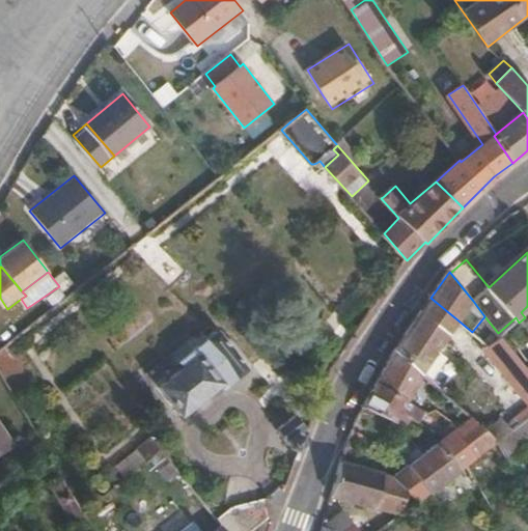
[(451,333),(460,322),(431,298),(422,310),(451,333)]
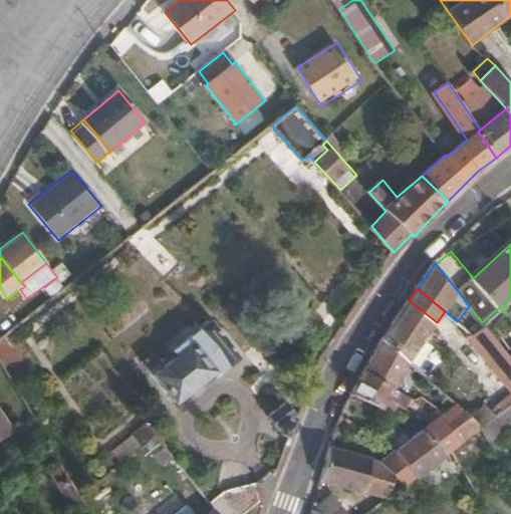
[(437,322),(409,300),(396,318),(384,339),(410,361),(436,324),(437,322)]
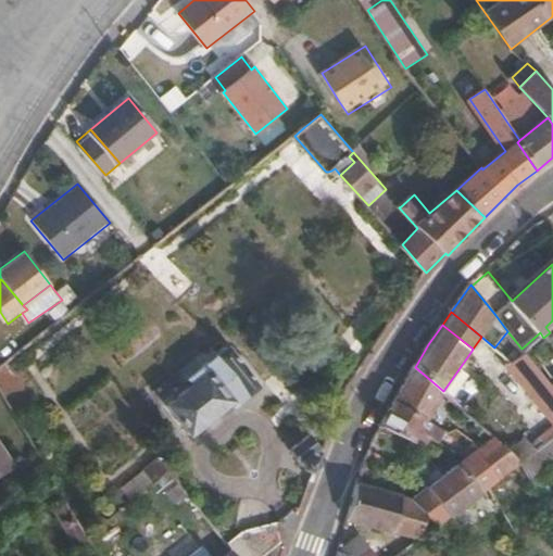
[(193,386),(168,406),(191,436),(233,404),(236,407),(249,396),(249,397),(262,387),(229,346),(188,379),(193,386)]
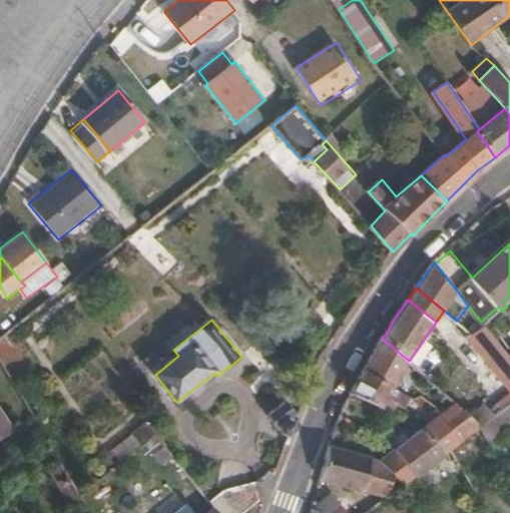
[(501,346),(484,325),(471,335),(467,338),(484,358),(501,346)]
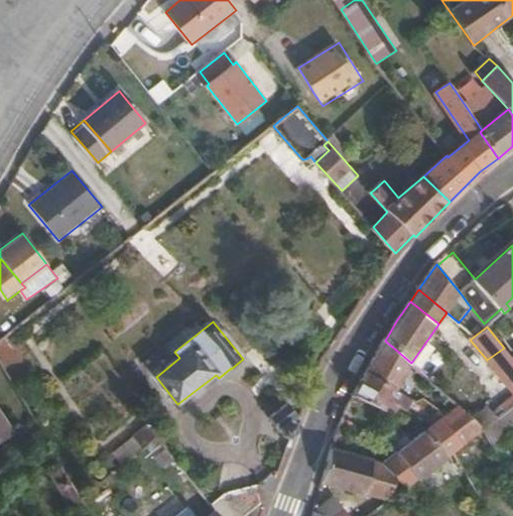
[(411,363),(385,341),(375,357),(366,372),(397,390),(411,363)]
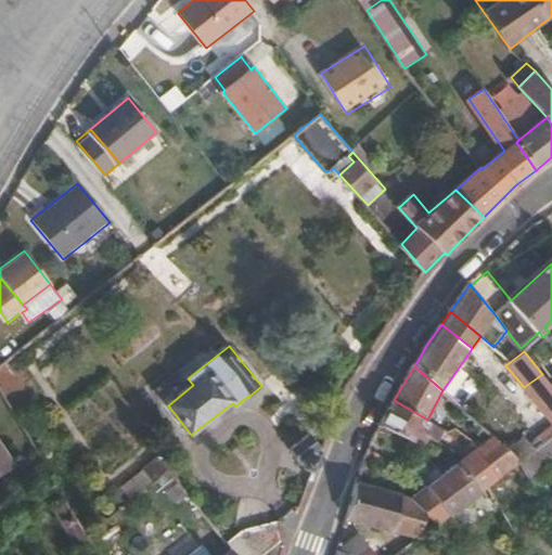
[(544,444),(551,439),(551,384),(542,374),(524,387),(551,421),(551,427),(539,436),(544,444)]
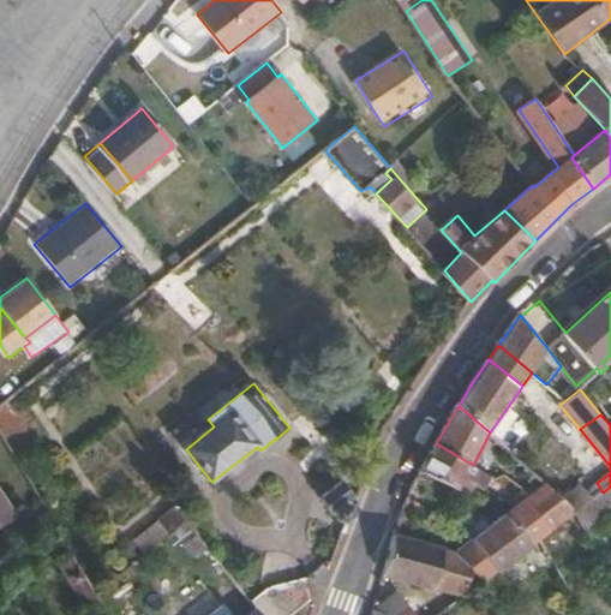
[(473,465),(436,443),(421,470),(457,489),(465,477),(474,483),(481,470),(473,465)]
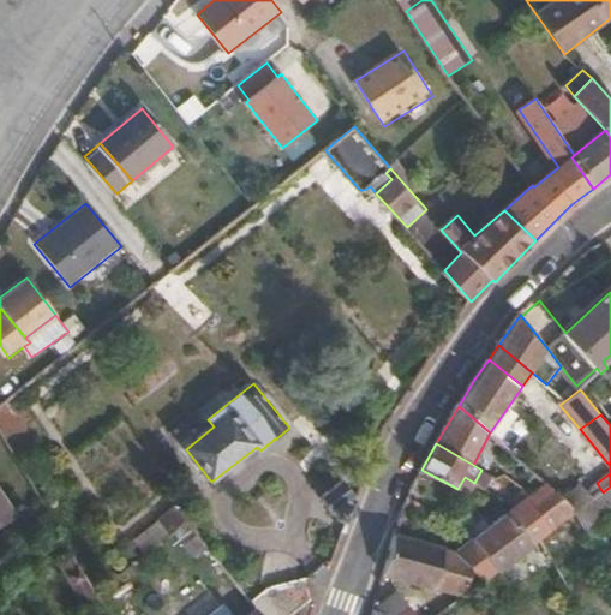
[(481,470),(474,483),(487,490),(493,477),(481,470)]
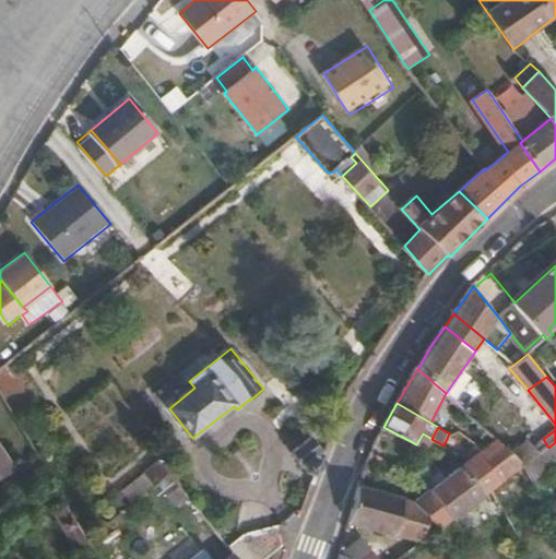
[(0,430),(0,474),(21,461),(0,430)]
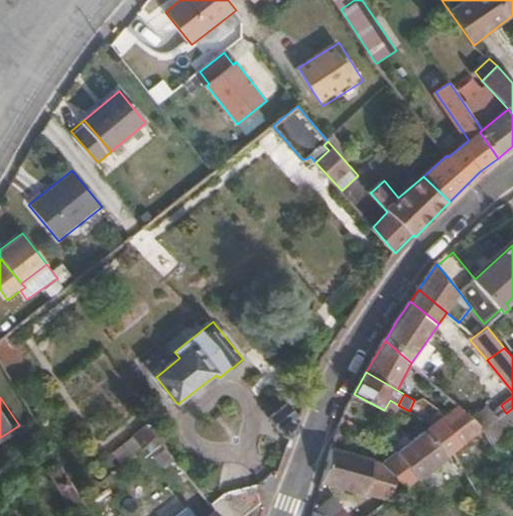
[(296,432),(300,419),(288,403),(270,417),(283,434),(290,437),(296,432)]
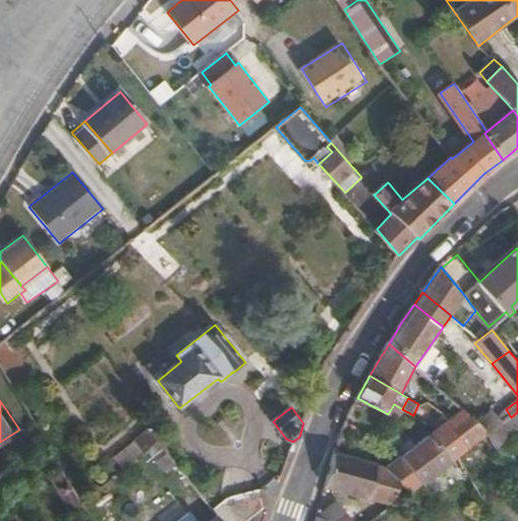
[(452,418),(473,446),(491,433),(479,423),(464,408),(452,418)]
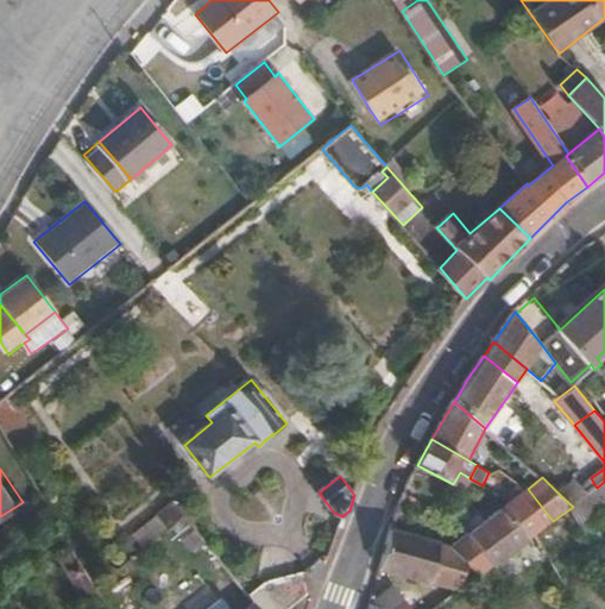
[(560,495),(573,507),(591,494),(577,478),(560,495)]
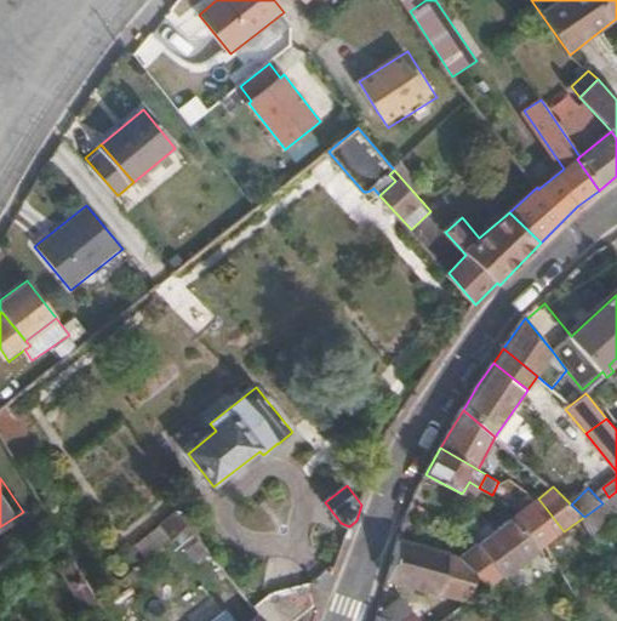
[(584,517),(598,540),(616,529),(616,525),(611,518),(616,513),(616,491),(609,497),(603,503),(584,517)]
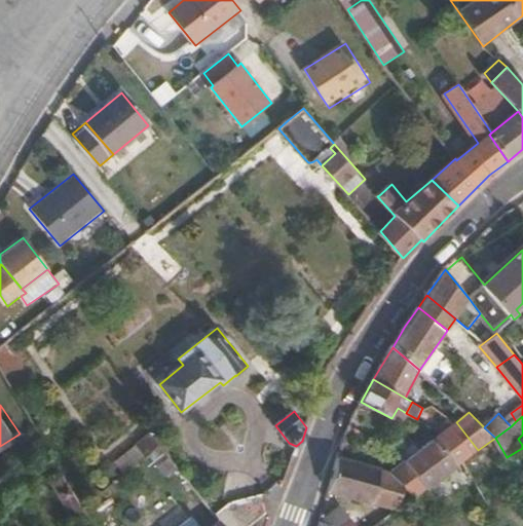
[(458,465),(464,461),(478,450),(456,422),(442,433),(420,449),(415,443),(396,457),(405,460),(427,489),(458,466),(458,465)]
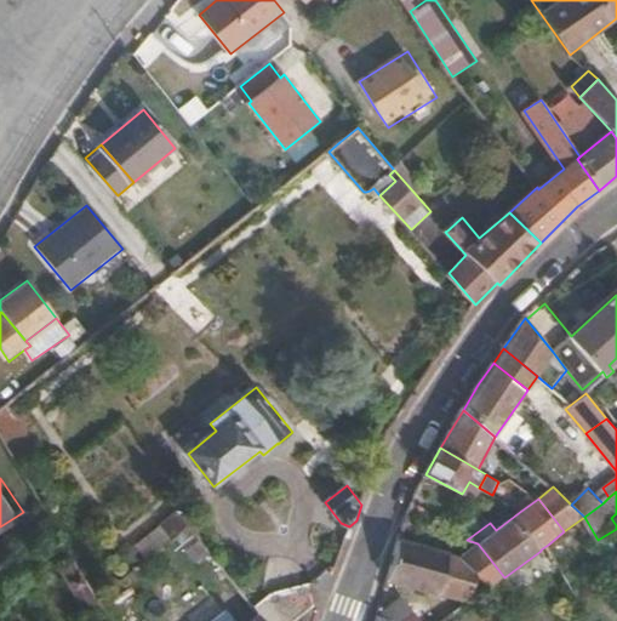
[(440,593),(451,553),(400,540),(389,580),(440,593)]
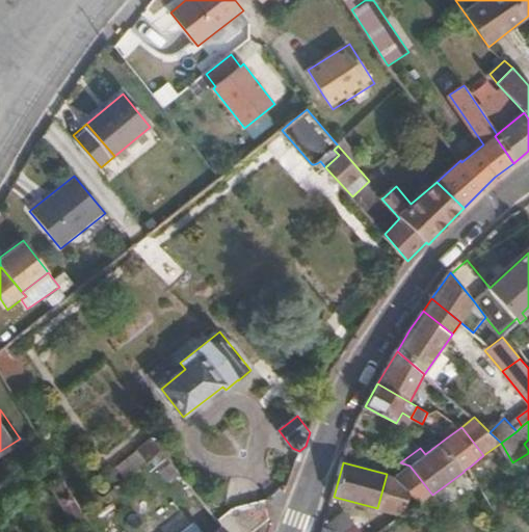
[(387,474),(377,508),(403,515),(411,495),(419,504),(432,495),(410,466),(396,476),(387,474)]
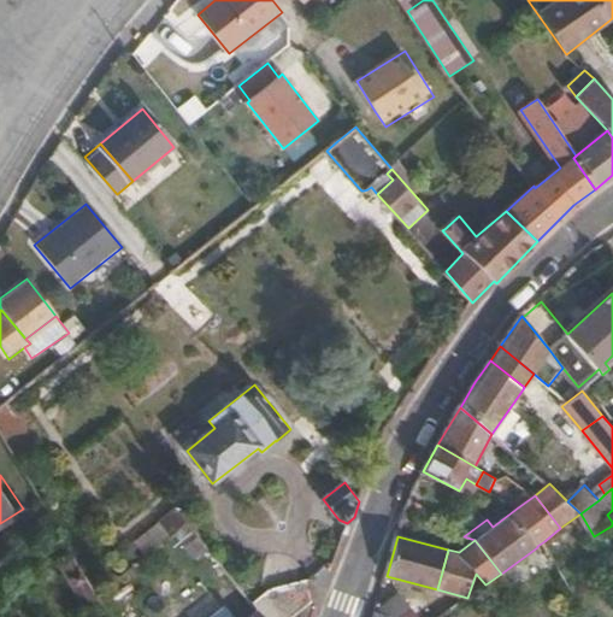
[(99,597),(75,559),(63,566),(87,604),(99,597)]
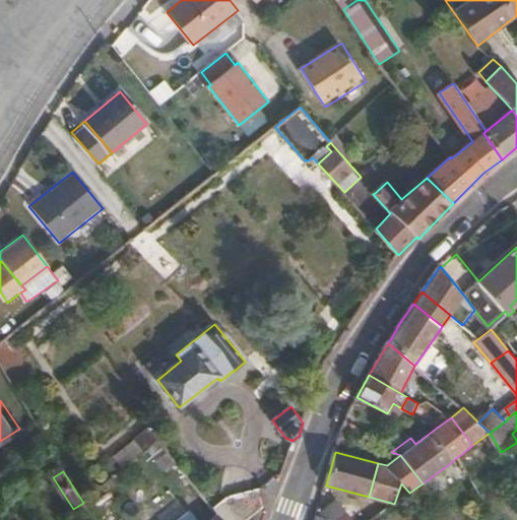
[(229,498),(214,510),(218,515),(221,519),(266,519),(269,513),(264,490),(229,498)]
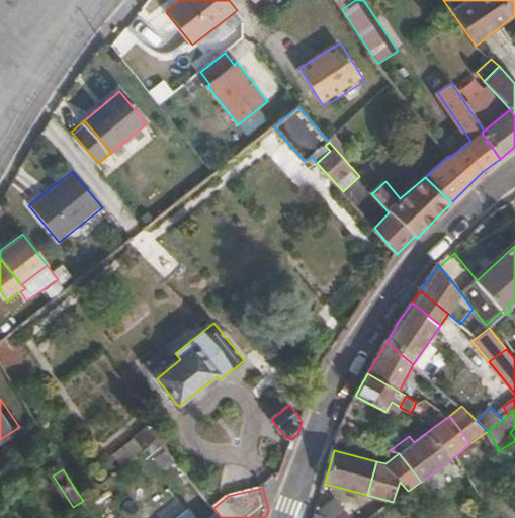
[(352,517),(338,499),(316,515),(315,517),(352,517)]
